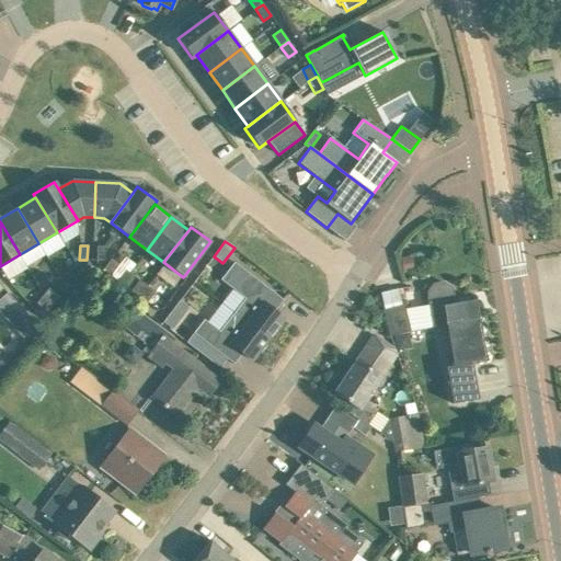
[(112,259),(103,270),(110,275),(118,264),(112,259)]
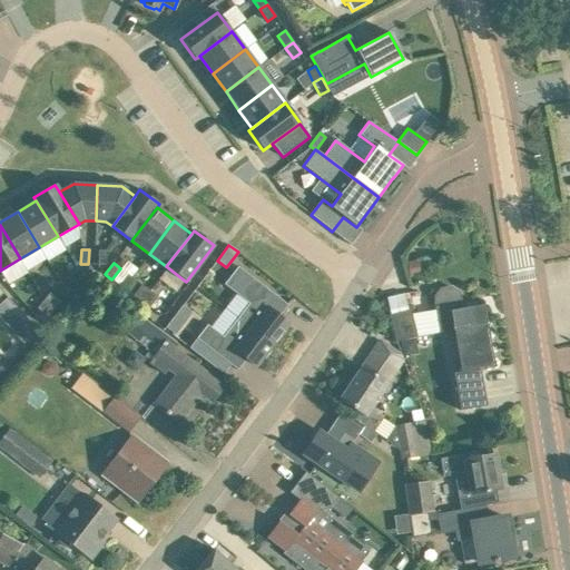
[(237,266),(224,284),(248,303),(237,318),(273,344),(288,323),(278,316),(287,304),(237,266)]
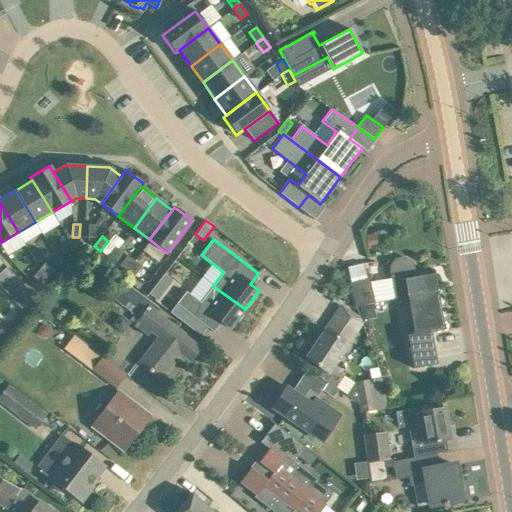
[(68,240),(61,249),(67,254),(74,245),(68,240)]
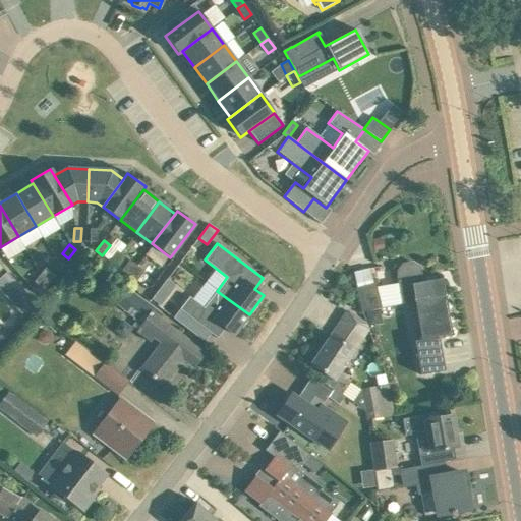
[(116,250),(109,261),(115,266),(123,255),(116,250)]
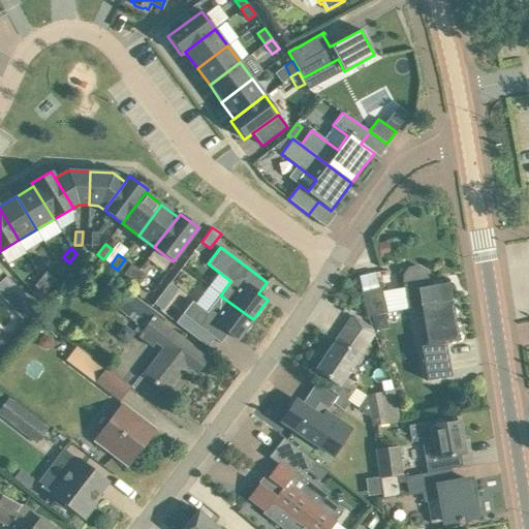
[(49,268),(60,276),(64,269),(54,261),(49,268)]
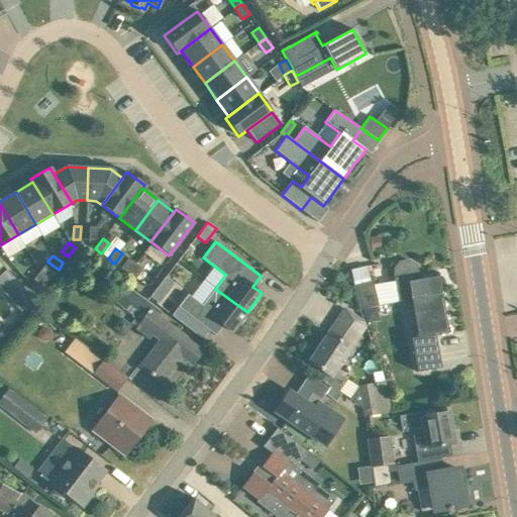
[(121,269),(128,274),(135,264),(128,259),(121,269)]
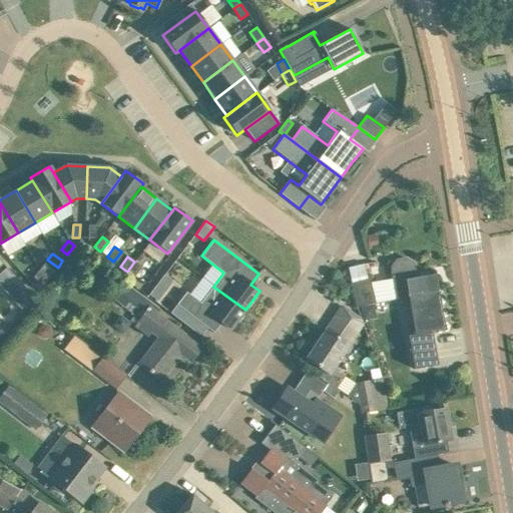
[(390,276),(394,299),(438,292),(435,275),(414,279),(413,272),(415,272),(412,263),(405,259),(397,260),(392,267),(393,275),(390,276)]
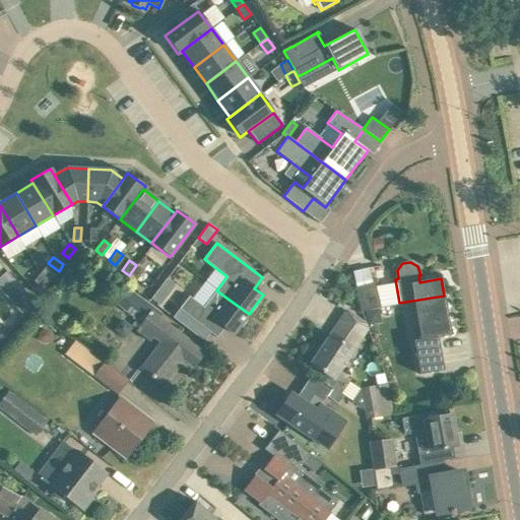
[(136,265),(129,275),(136,280),(143,271),(136,265)]
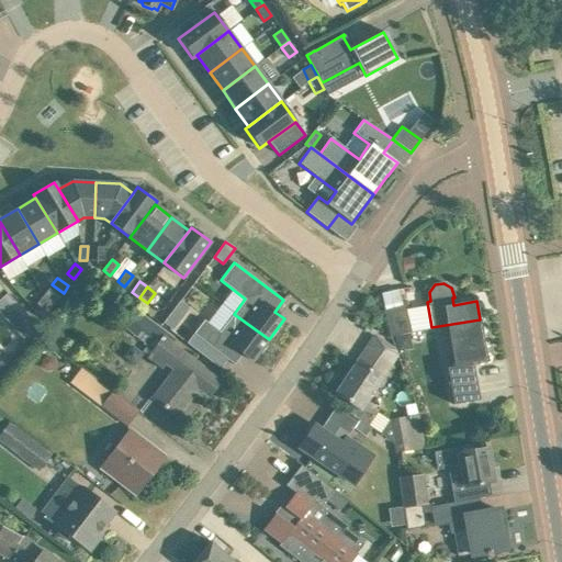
[(48,288),(42,295),(54,304),(59,296),(48,288)]
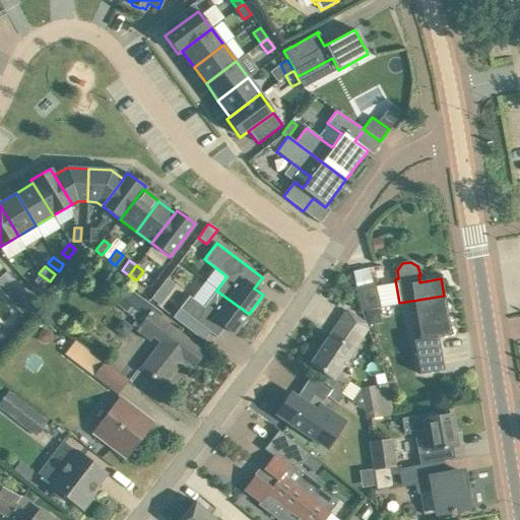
[(50,281),(39,273),(34,280),(44,288),(50,281)]
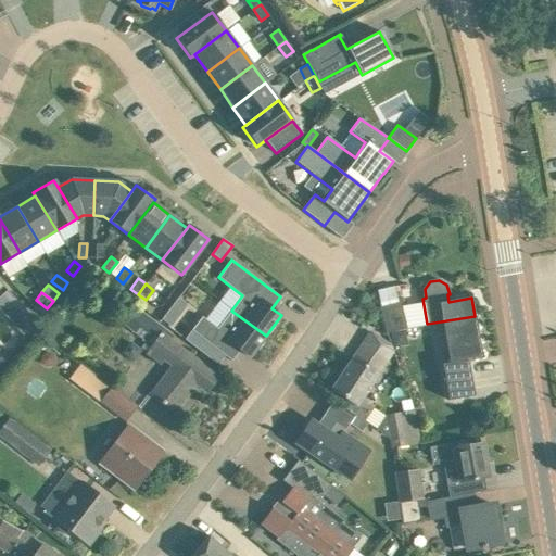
[(14,298),(0,311),(23,335),(36,323),(14,298)]
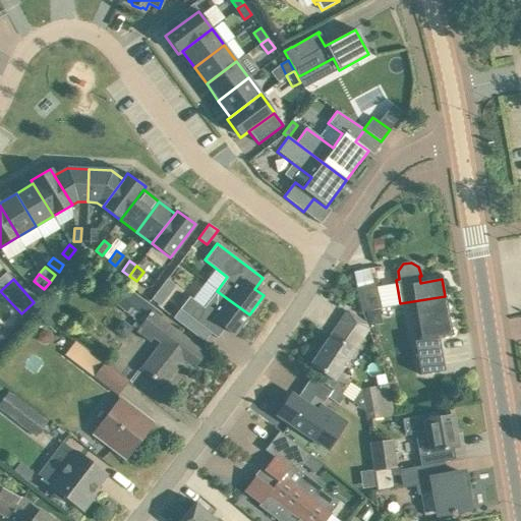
[(158,292),(152,299),(161,306),(176,285),(167,279),(158,292)]
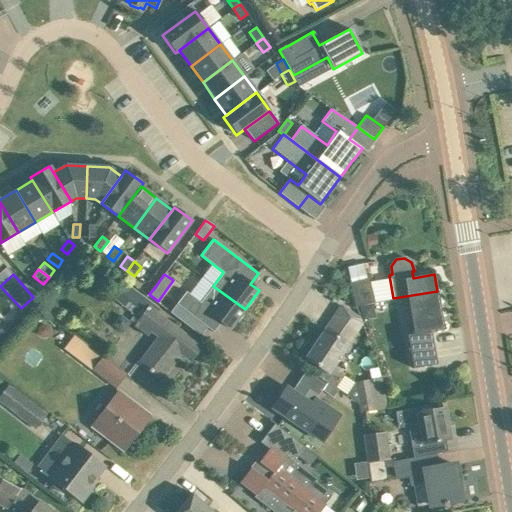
[(350,283),(356,307),(376,303),(370,278),(350,283)]
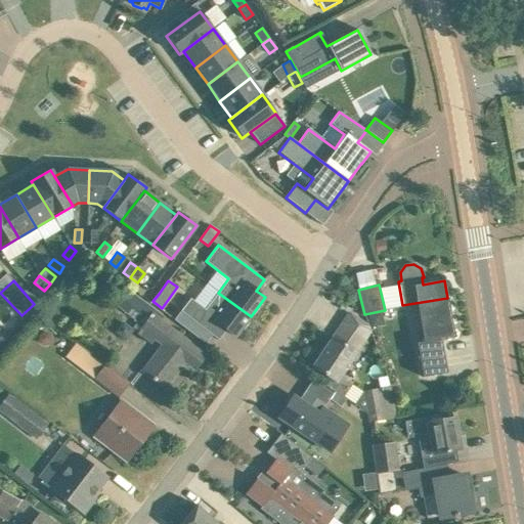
[(155,310),(129,291),(118,306),(143,325),(140,329),(141,329),(137,334),(153,345),(156,340),(162,345),(142,372),(165,389),(178,370),(177,370),(183,361),(194,369),(206,354),(166,324),(153,314),(155,310)]
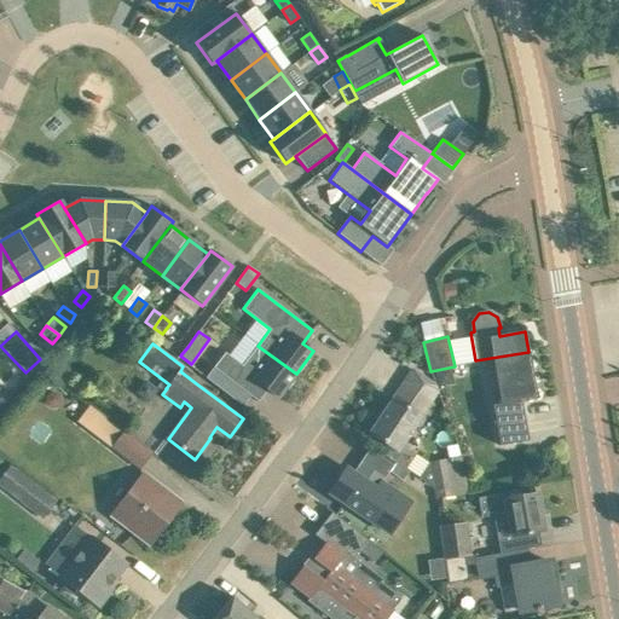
[(225,353),(213,368),(258,401),(267,389),(278,398),(296,374),(258,346),(242,365),(225,353)]
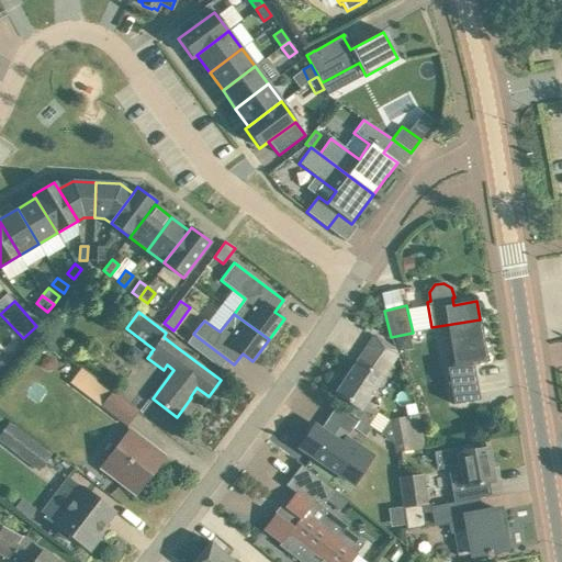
[(431,327),(433,328),(448,326),(454,367),(447,369),(453,405),(480,401),(473,364),(487,362),(480,319),(431,327)]
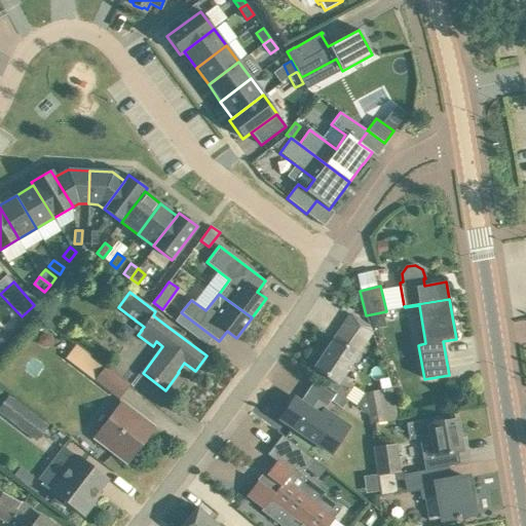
[(350,314),(314,368),(326,376),(332,379),(327,387),(331,389),(331,390),(336,392),(337,393),(342,398),(351,384),(340,376),(357,351),(365,340),(358,336),(365,324),(363,323),(350,314)]
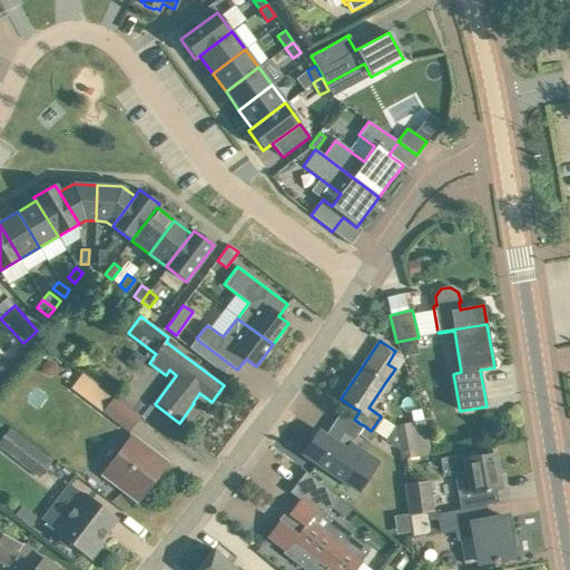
[(81,372),(70,386),(71,387),(89,401),(102,412),(127,431),(138,416),(115,397),(84,373),(81,372)]
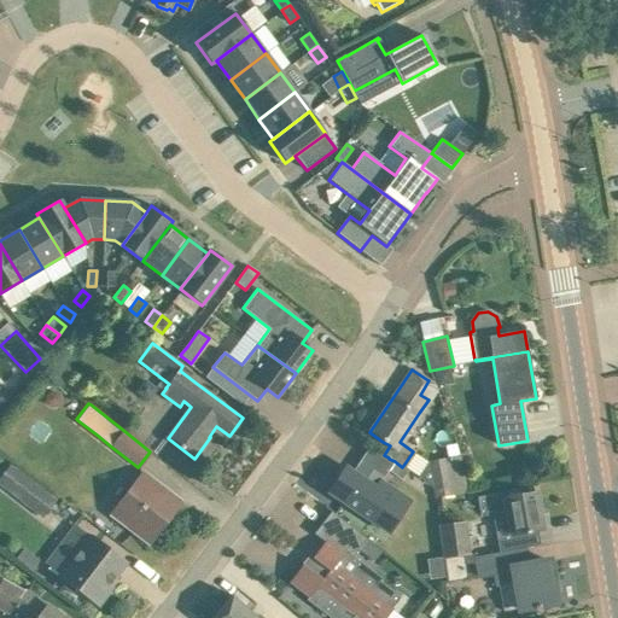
[(426,462),(433,500),(467,493),(460,455),(426,462)]
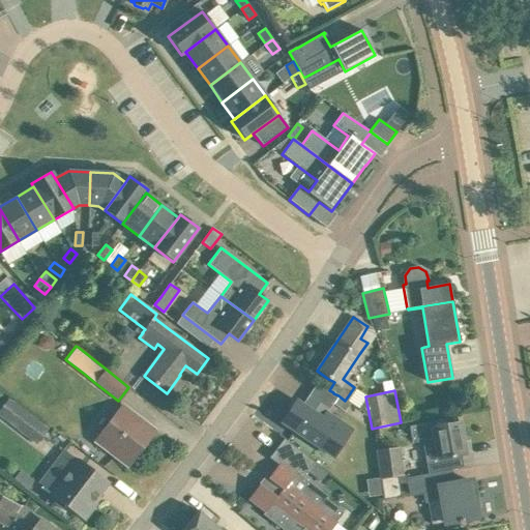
[(337,396),(332,404),(345,412),(350,404),(345,401),(340,396),(339,395),(337,396)]
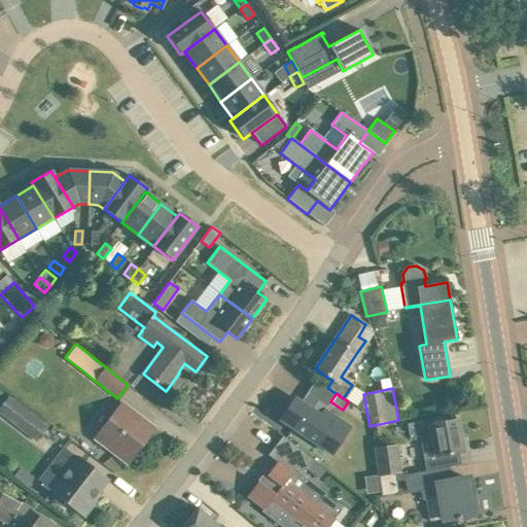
[(295,398),(281,420),(307,437),(329,453),(335,446),(348,426),(325,411),(321,416),(295,398)]
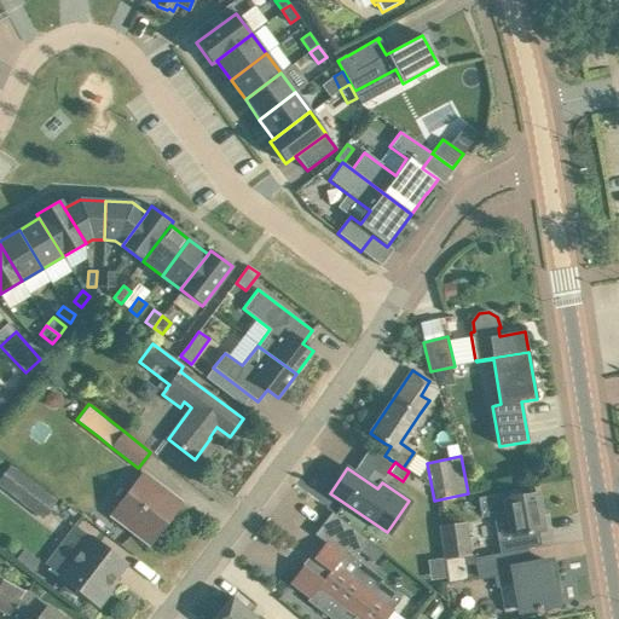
[(18,476),(4,495),(39,521),(53,503),(18,476)]
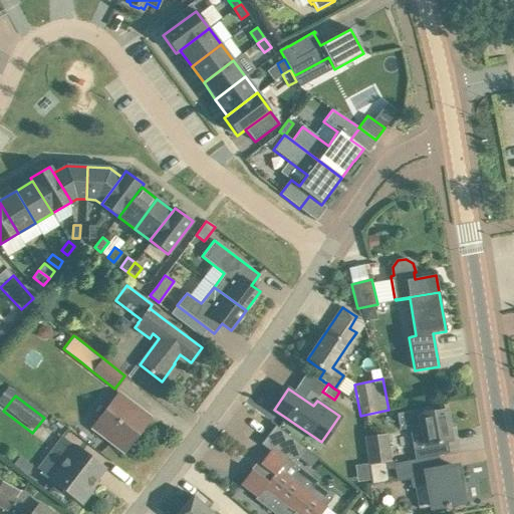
[(148,418),(132,406),(119,396),(94,428),(123,450),(148,418)]
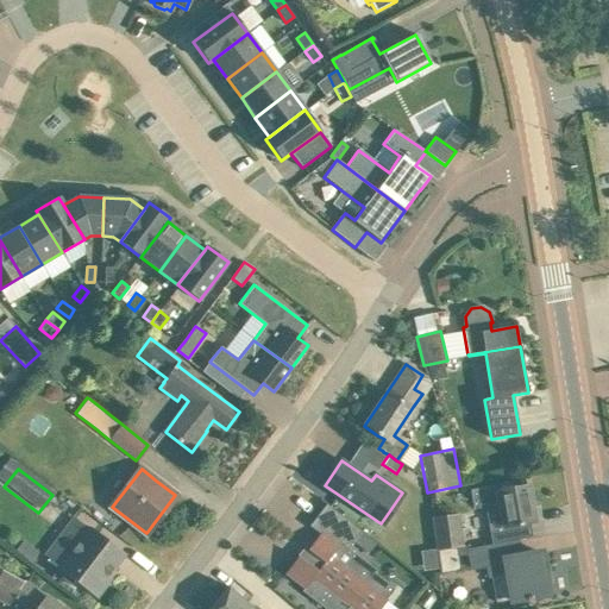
[(491,487),(471,490),(473,507),(484,504),(489,529),(504,527),(518,525),(518,527),(521,526),(521,525),(529,522),(534,522),(528,485),(515,488),(514,482),(491,487)]
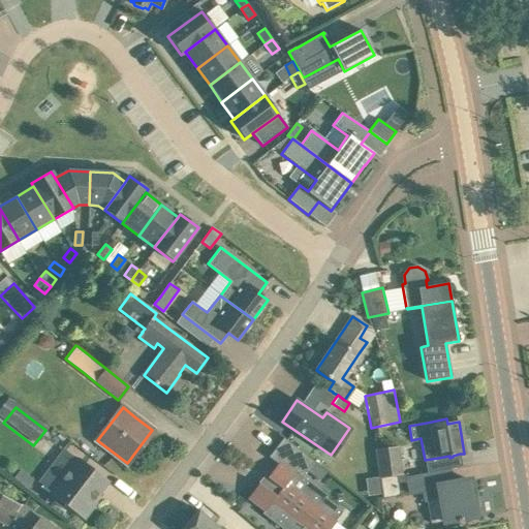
[(262,514),(282,528),(330,528),(336,523),(335,522),(342,512),(323,498),(325,495),(303,476),(314,461),(284,437),(269,457),(278,464),(261,485),(259,484),(248,498),(265,510),(262,514)]
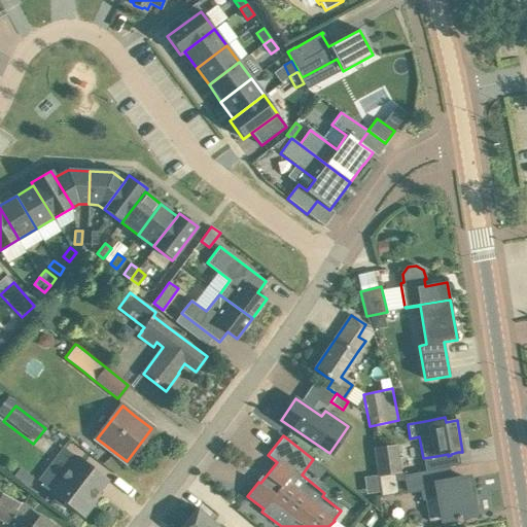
[(395,473),(400,473),(396,445),(373,448),(377,477),(378,477),(396,475),(395,473)]
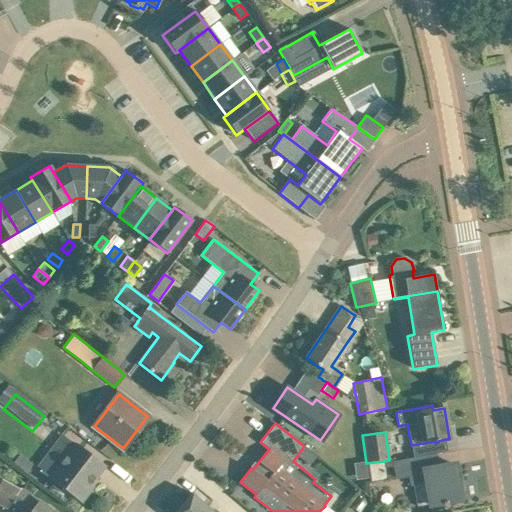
[(55,483),(53,486),(62,494),(65,490),(81,503),(93,487),(91,485),(105,466),(76,443),(49,478),(55,483)]
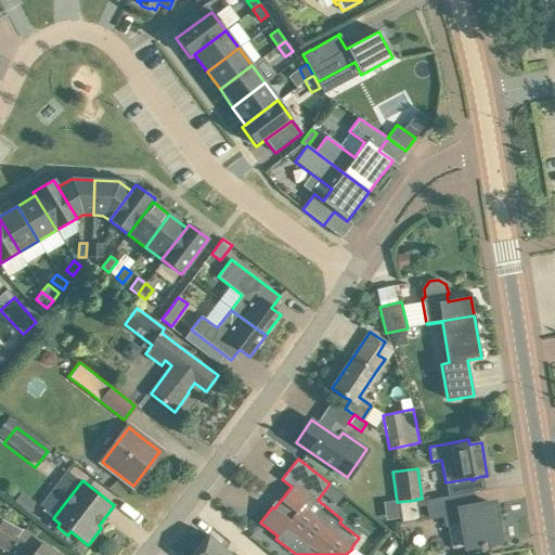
[(425,502),(428,520),(442,517),(444,527),(448,527),(451,549),(466,546),(467,550),(485,546),(485,545),(499,542),(492,503),(475,506),(473,493),(425,502)]
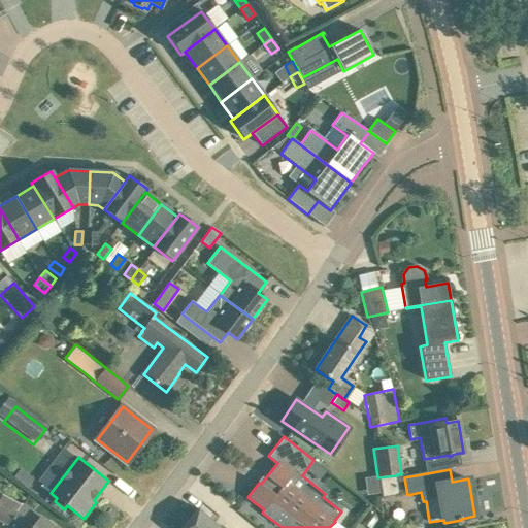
[(399,495),(397,475),(378,477),(382,497),(399,495)]
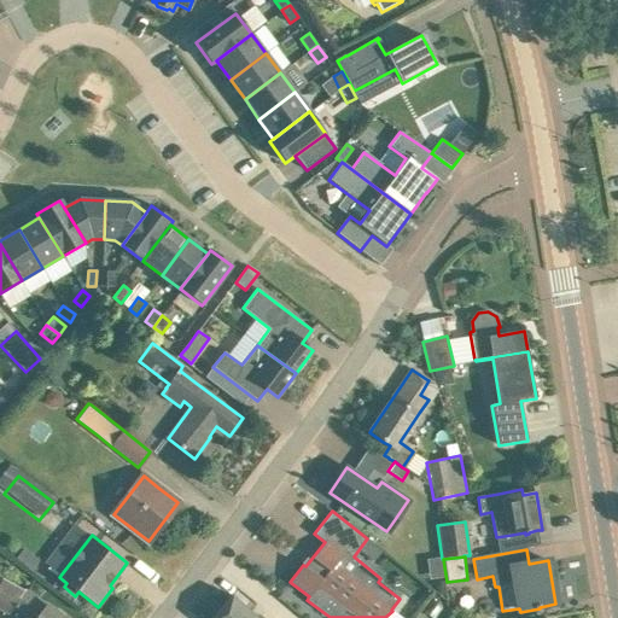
[(46,607),(24,592),(1,579),(0,582),(0,608),(9,614),(13,607),(27,617),(63,617),(47,606),(46,607)]
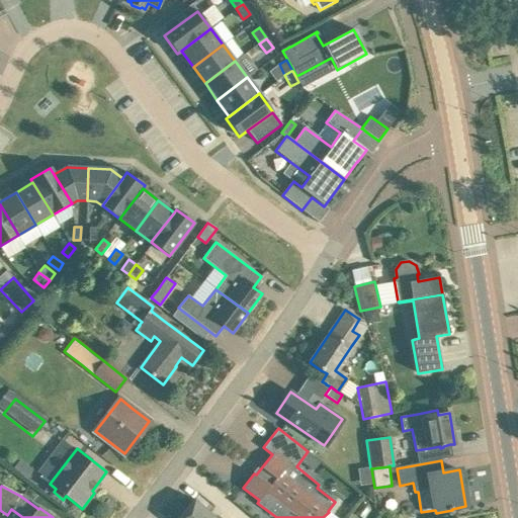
[(216,517),(194,499),(177,517),(216,517)]
